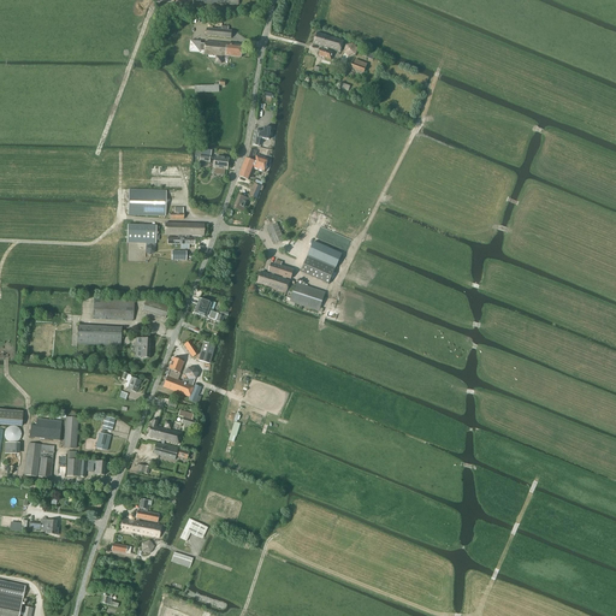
[(341,52),(344,41),(326,36),(326,35),(317,33),(313,43),(324,47),(324,48),(320,47),(319,48),(318,53),(318,54),(318,55),(331,59),(333,52),(327,49),(329,48),(341,52)]
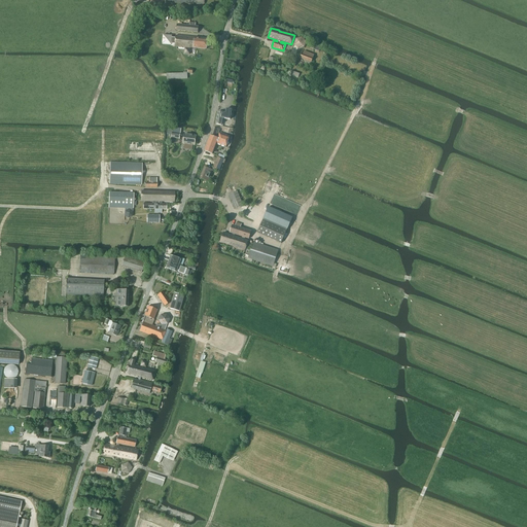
[(175,38),(172,38),(172,36),(164,35),(163,44),(171,45),(185,46),(184,54),(189,54),(190,48),(189,48),(190,47),(206,49),(207,39),(176,36),(175,38)]
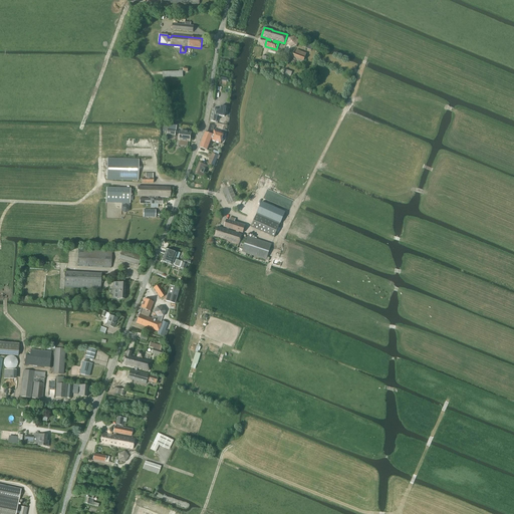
[(294,53),(293,57),(303,61),(306,54),(296,50),(295,53),(294,53)]
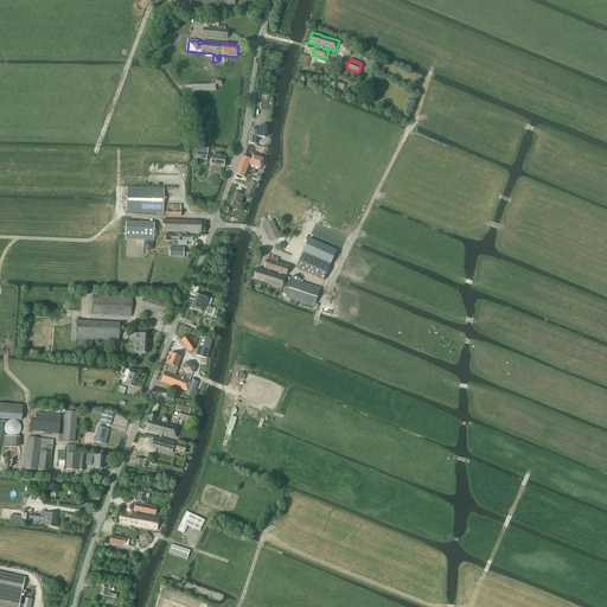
[(264,138),(267,127),(261,126),(260,131),(250,129),(248,144),(255,144),(256,136),(264,138)]
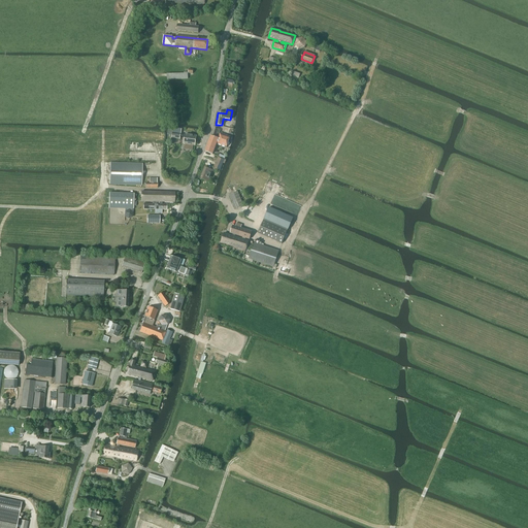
[(211,134),(218,137),(220,130),(213,128),(211,134)]
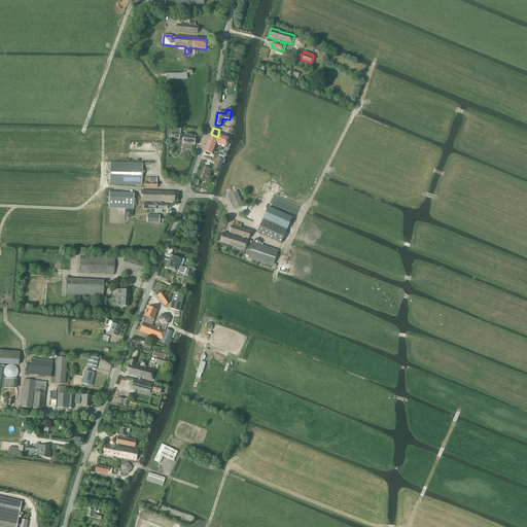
[(168,131),(167,135),(168,135),(169,136),(172,136),(171,139),(179,140),(180,135),(181,131),(180,131),(180,129),(176,129),(173,129),(172,130),(172,131),(170,130),(169,130),(168,130),(168,131)]
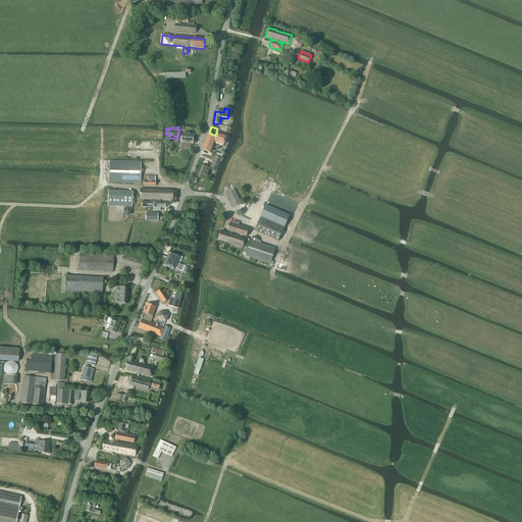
[(184,133),(181,143),(183,143),(181,148),(190,149),(191,144),(193,145),(194,135),(184,133)]
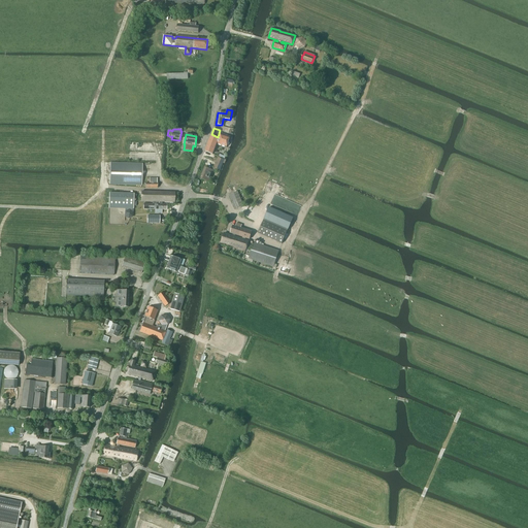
[(218,137),(211,134),(205,152),(212,155),(215,147),(216,149),(218,144),(227,146),(229,137),(220,134),(218,138),(218,137)]
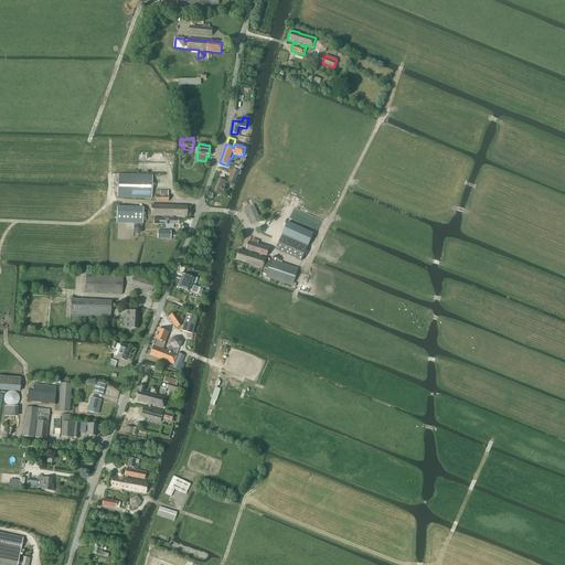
[(233,168),(227,182),(234,184),(241,171),(233,168)]
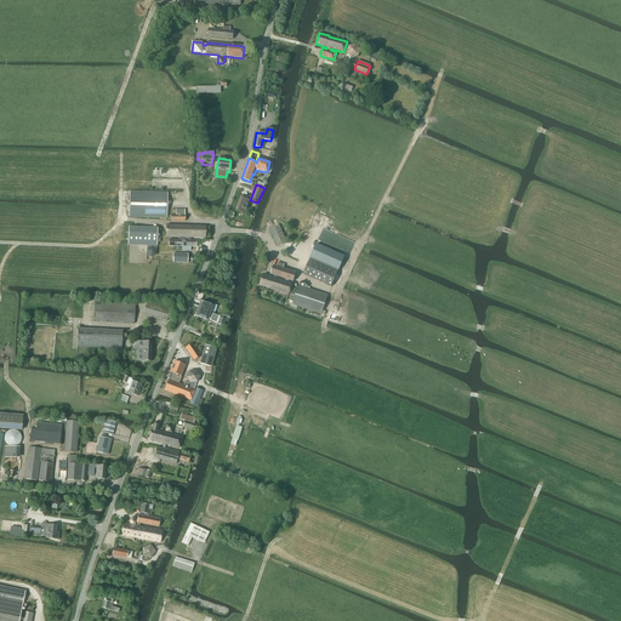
[(166,218),(167,193),(130,192),(129,217),(166,218)]
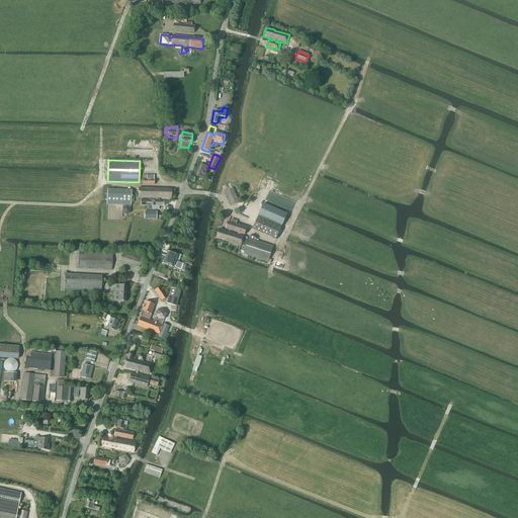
[(204,178),(208,167),(200,164),(196,175),(204,178)]
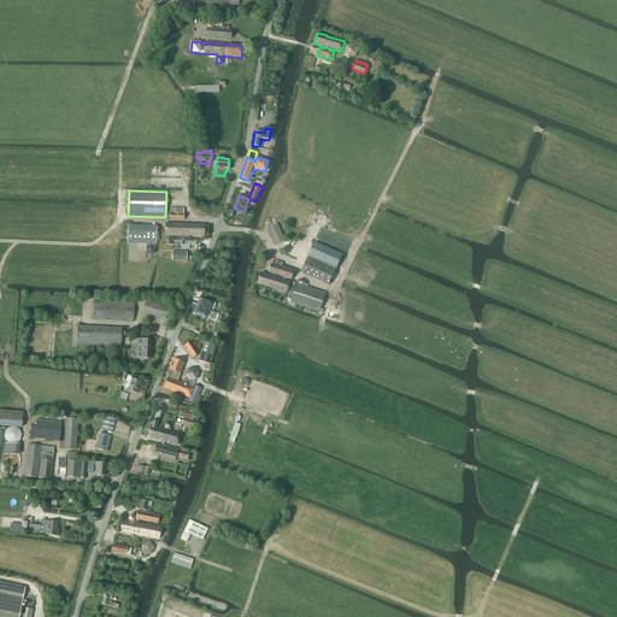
[(183,219),(183,209),(175,209),(175,215),(170,215),(170,219),(183,219)]
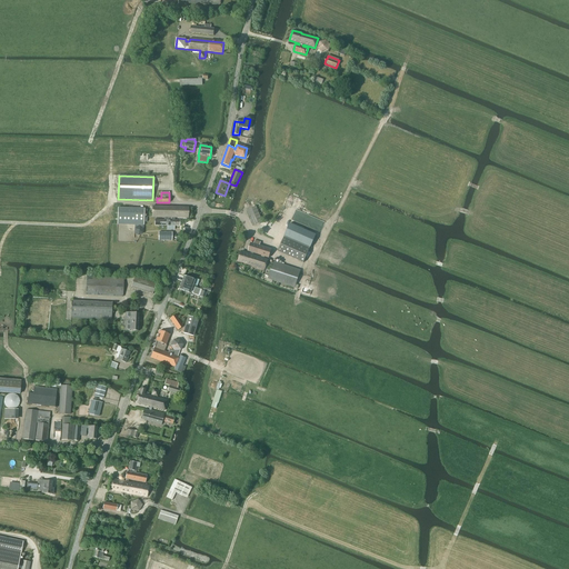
[(152,207),(151,218),(168,218),(172,218),(172,207),(152,207)]
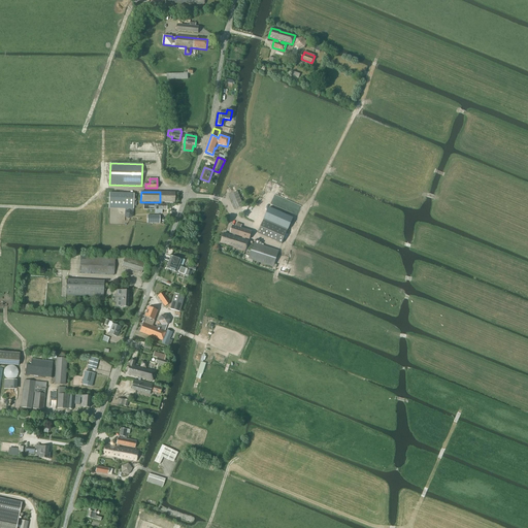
[(160,192),(160,202),(161,202),(174,203),(174,193),(160,192)]
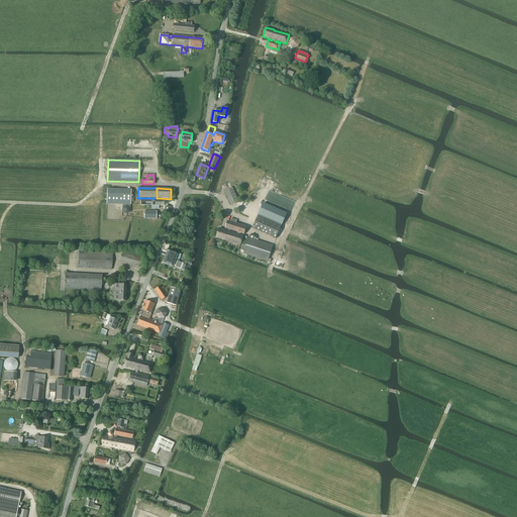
[(230,205),(238,201),(232,188),(224,191),(230,205)]
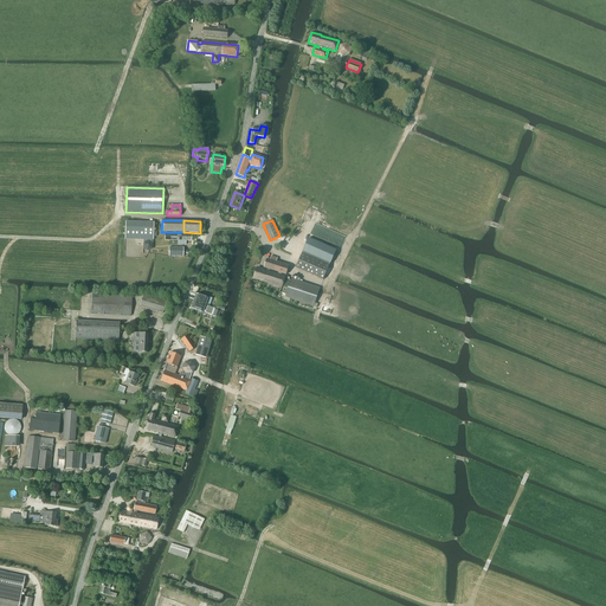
[(126,221),(124,239),(142,240),(153,240),(154,223),(126,221)]
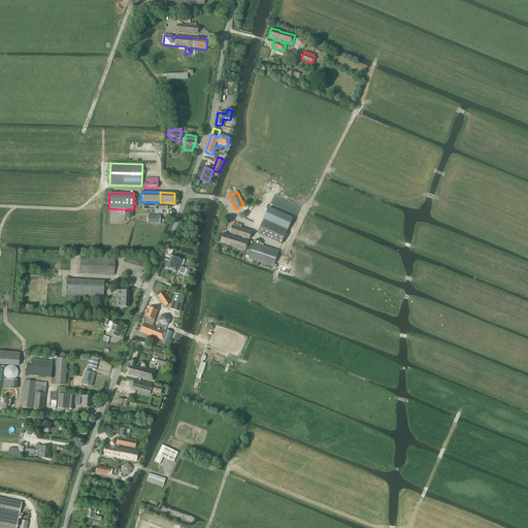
[(143,204),(142,209),(155,210),(155,213),(161,213),(161,210),(166,210),(166,204),(161,204),(161,202),(160,202),(156,202),(156,204),(143,204)]
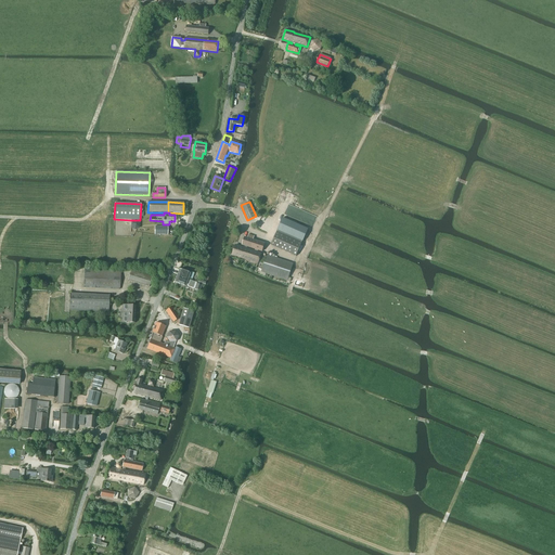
[(283,218),(278,230),(302,241),(308,229),(283,218)]
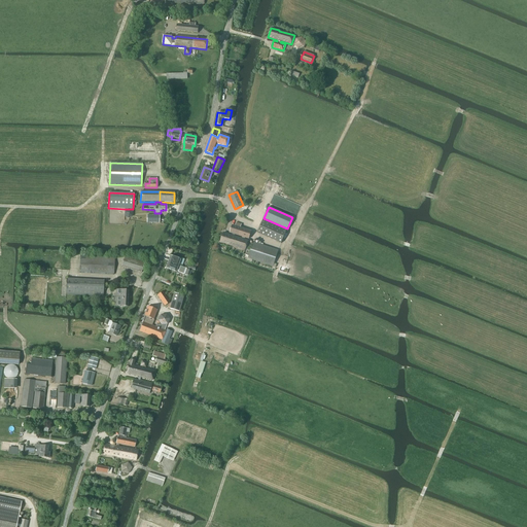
[(133,216),(133,209),(124,209),(124,216),(128,219),(133,216)]
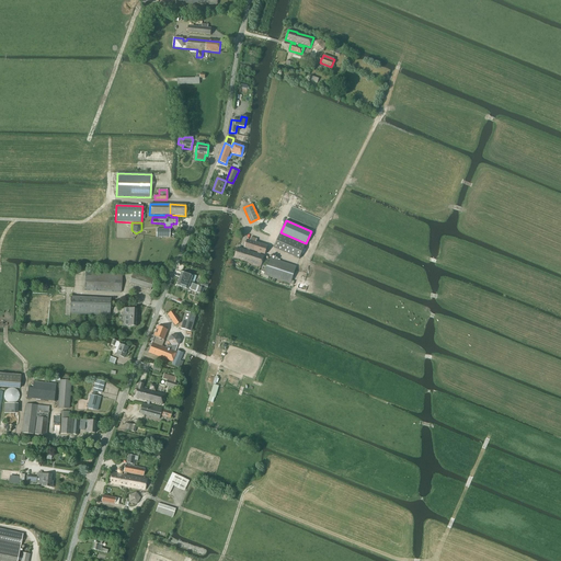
[(279,235),(274,247),(284,251),(284,252),(299,259),(305,245),(279,235)]
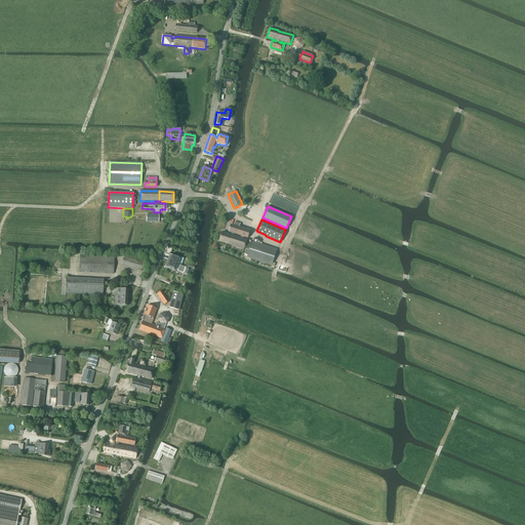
[(239,227),(240,224),(235,221),(234,226),(231,225),(229,232),(232,233),(231,234),(223,232),(219,241),(244,249),(242,253),(247,254),(247,256),(272,265),(273,264),(277,249),(263,244),(252,241),(251,244),(246,243),(247,240),(233,235),(234,234),(247,238),(250,230),(239,227)]
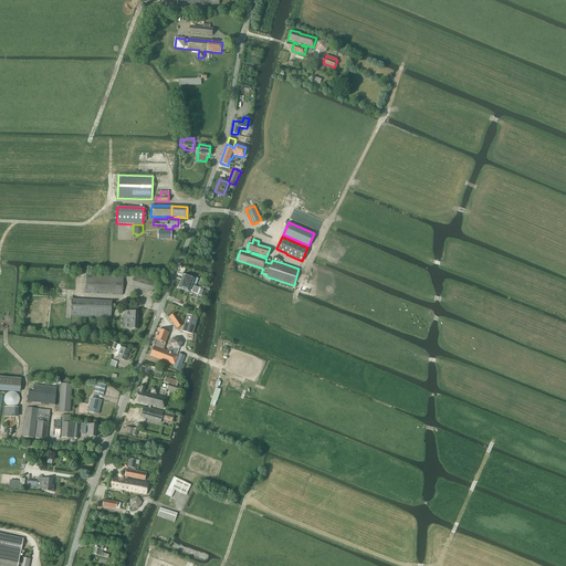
[(122,295),(123,278),(86,275),(85,293),(122,295)]
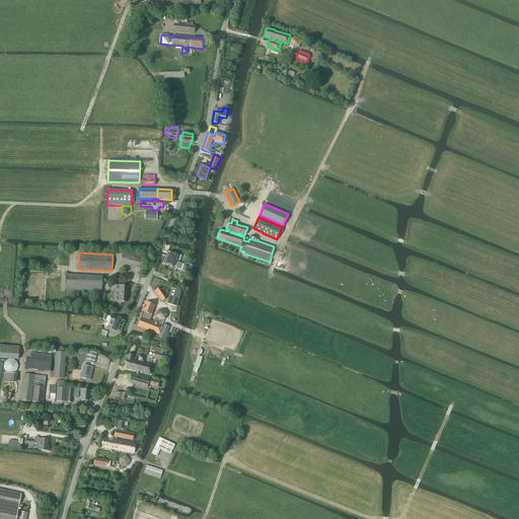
[(139,268),(142,258),(123,252),(120,262),(139,268)]
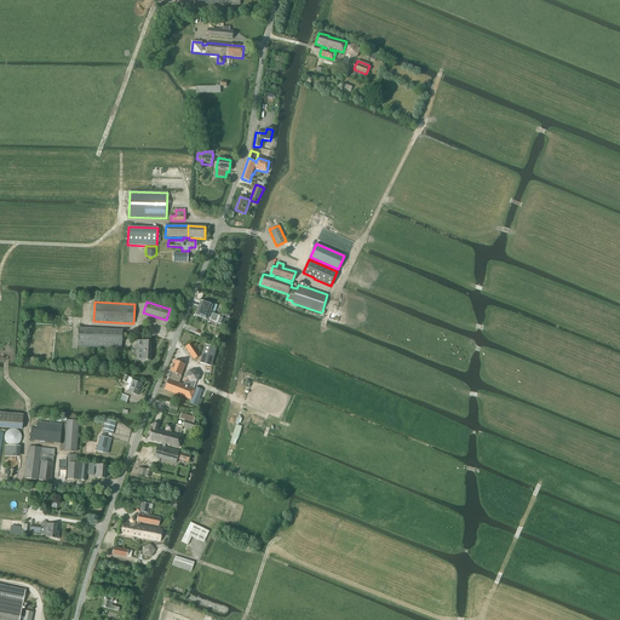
[(197,308),(197,309),(213,314),(214,314),(217,305),(210,303),(208,304),(200,302),(197,308)]
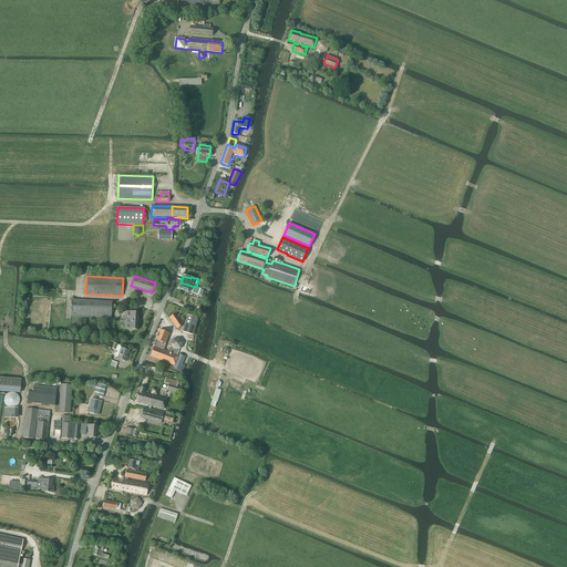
[(181,282),(178,289),(189,292),(191,292),(198,295),(198,296),(204,298),(205,292),(200,290),(200,289),(196,287),(195,287),(181,282)]
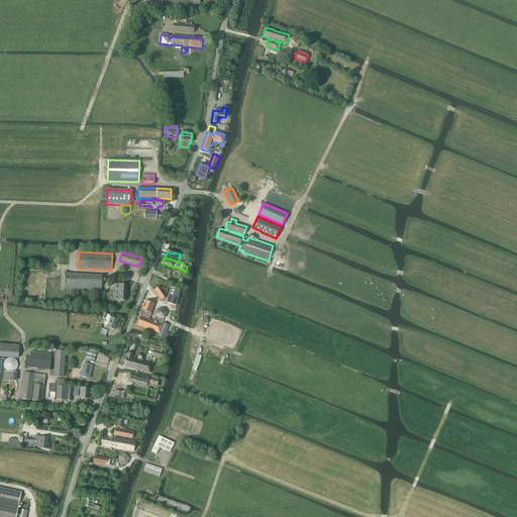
[(100,291),(101,276),(65,274),(64,289),(100,291)]
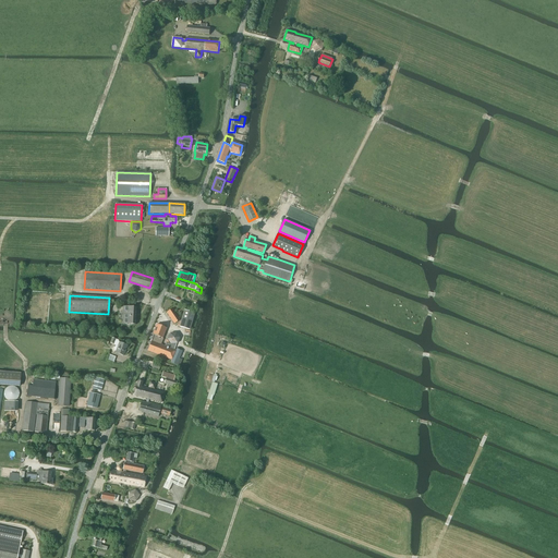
[(134,325),(135,307),(123,306),(122,324),(134,325)]
